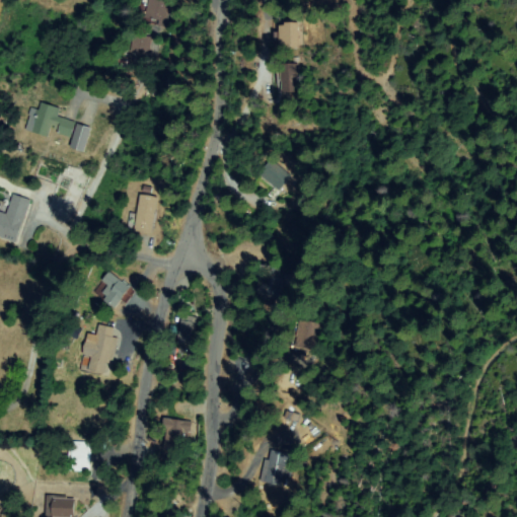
[(167,0),(163,19),(145,16),(148,0),(167,0)]
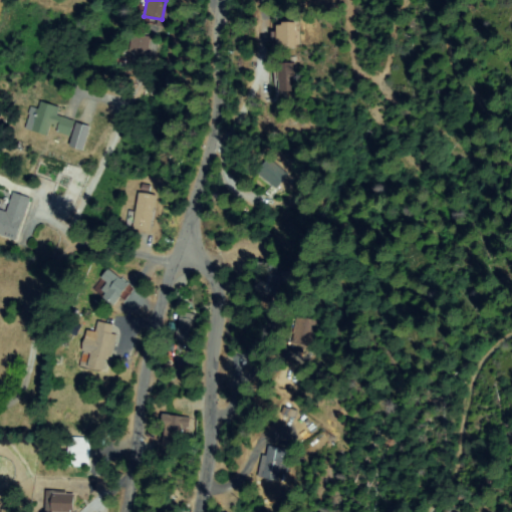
[(272,45),(273,22),(292,24),(291,46),(272,45)]
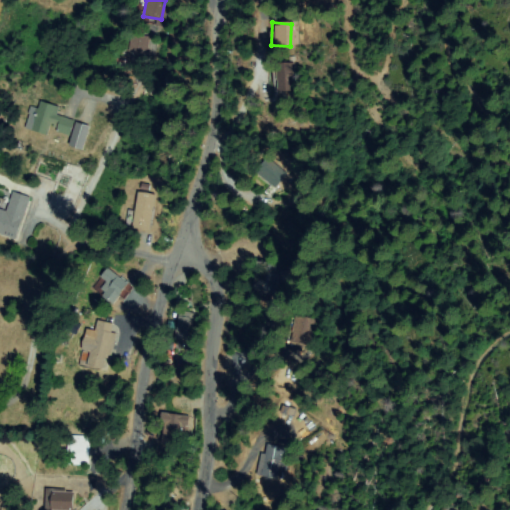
[(146,35),(143,51),(130,49),(132,33),(146,35)]
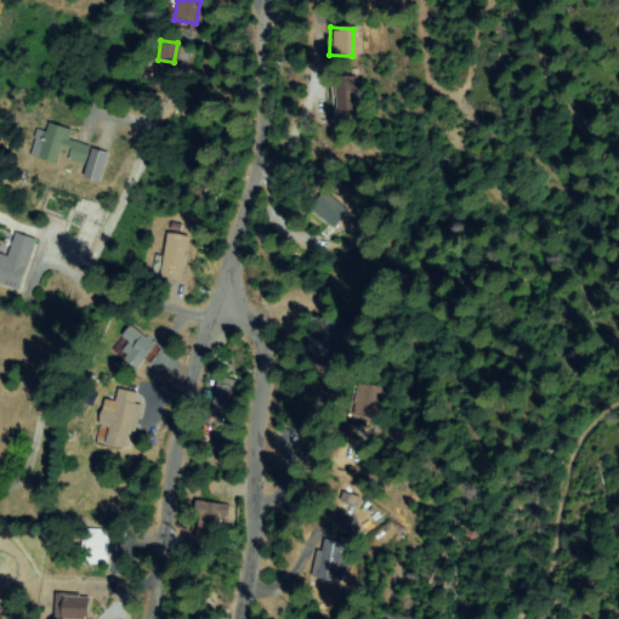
[(358,106),(339,111),(333,85),(352,80),(358,106)]
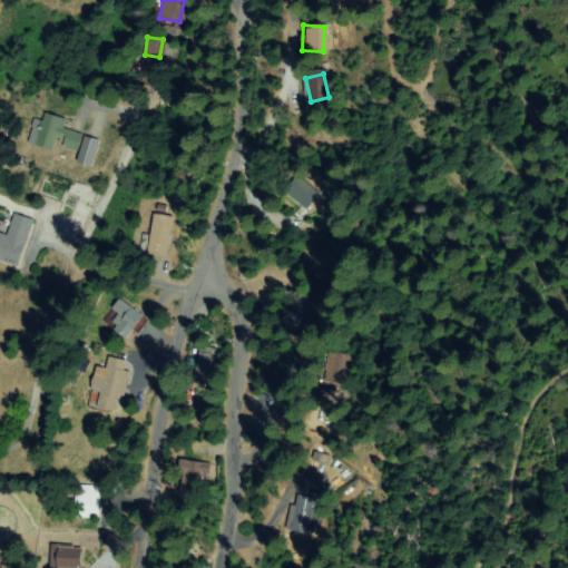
[(64,119),(61,127),(80,134),(76,148),(64,145),(65,140),(55,137),(52,148),(29,142),(36,118),(42,120),(45,114),(64,119)]
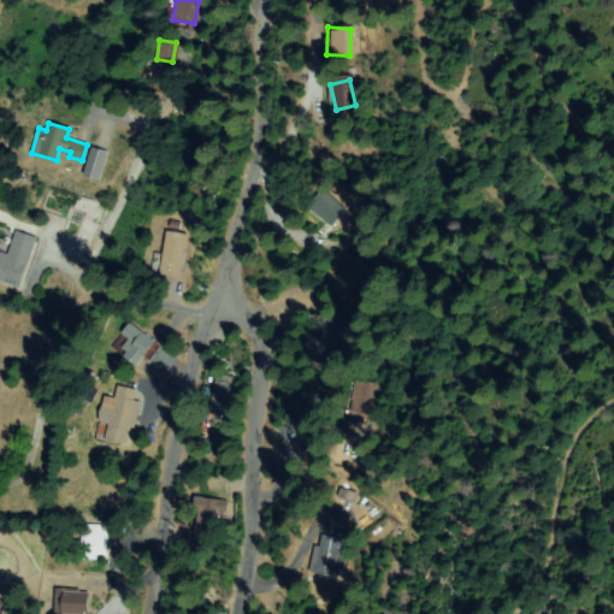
[(105,152),(98,178),(84,173),(92,148),(105,152)]
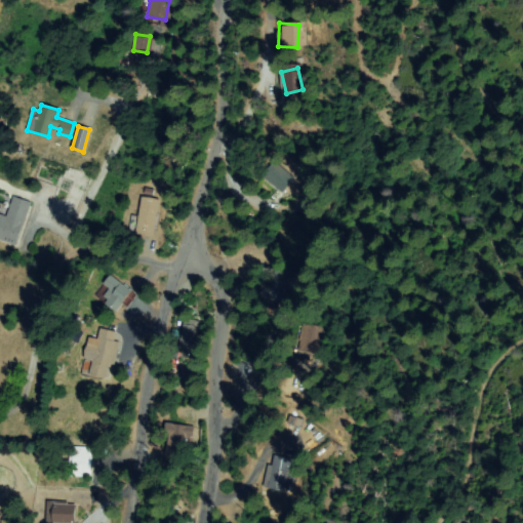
[(281,191),(260,174),(272,161),(291,176),(281,191)]
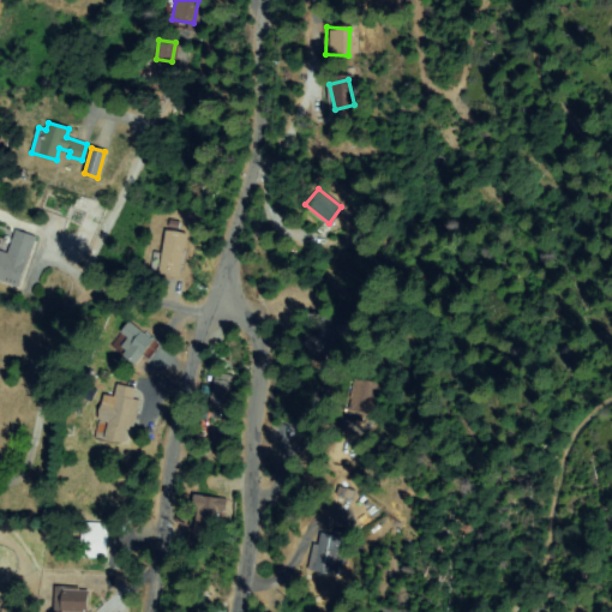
[(0,250),(7,252),(15,229),(33,235),(17,283),(0,277),(0,250)]
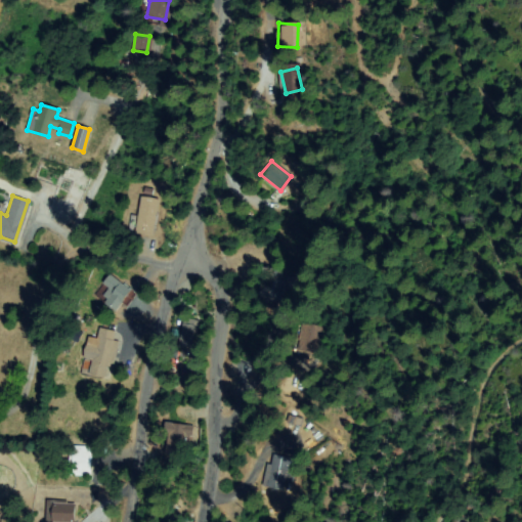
[(136,231),(142,197),(158,200),(150,233),(136,231)]
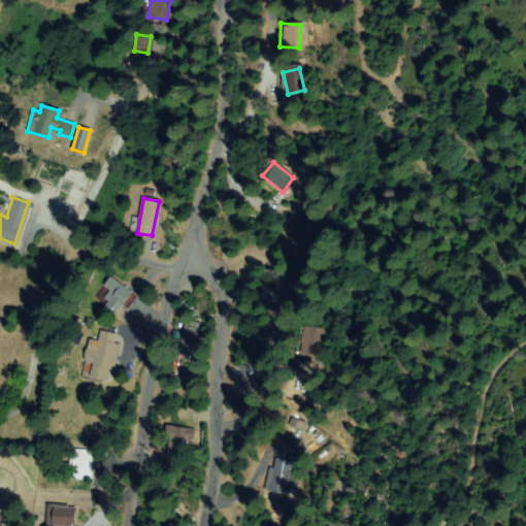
[(298,278),(297,291),(288,290),(287,300),(264,299),(266,269),(289,270),(288,278),(298,278)]
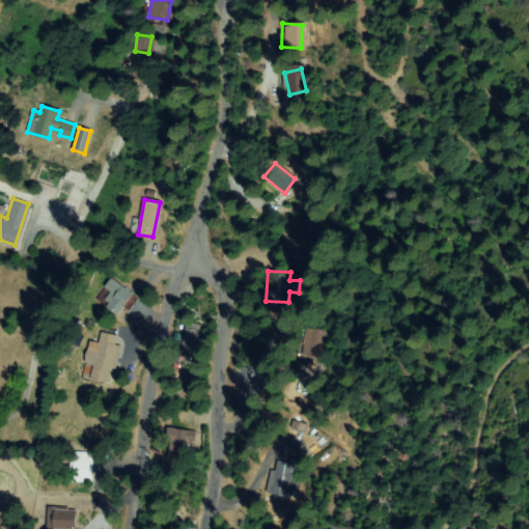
[(104,284),(113,277),(129,297),(111,311),(103,300),(110,294),(104,284)]
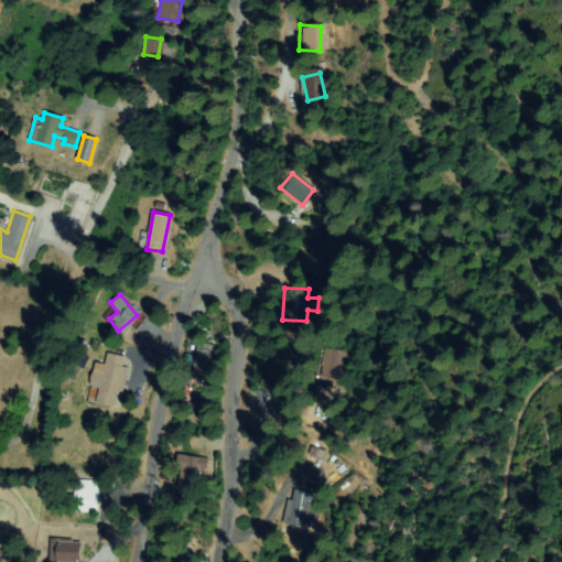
[(86,356),(83,366),(68,361),(76,338),(84,342),(79,354),(86,356)]
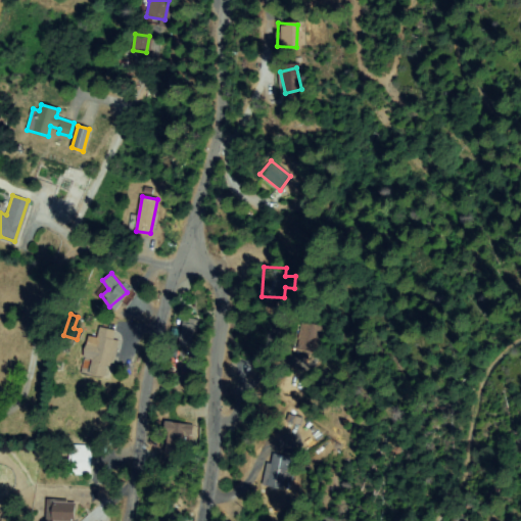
[(196,320),(195,332),(191,331),(190,346),(180,345),(181,319),(196,320)]
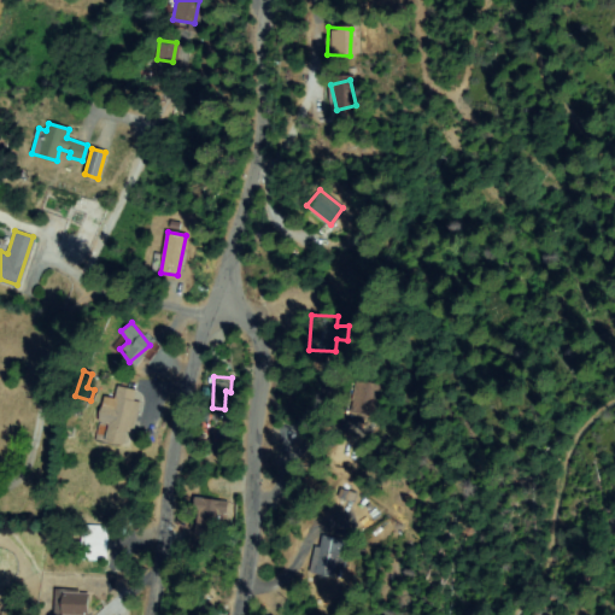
[(350,410),(353,380),(376,382),(373,413),(350,410)]
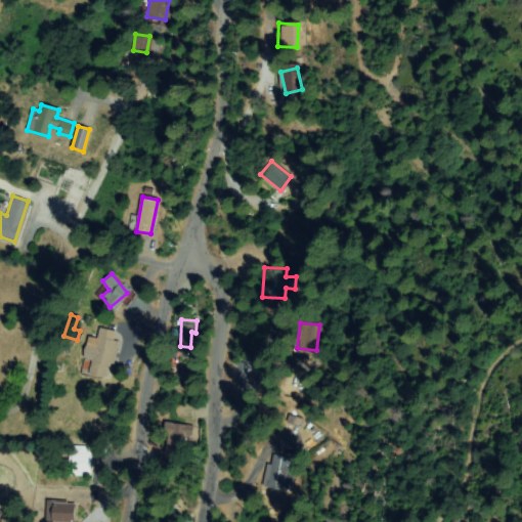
[(104,365),(101,377),(89,374),(92,358),(83,356),(88,337),(97,339),(99,328),(113,331),(111,339),(117,341),(113,358),(106,365),(104,365)]
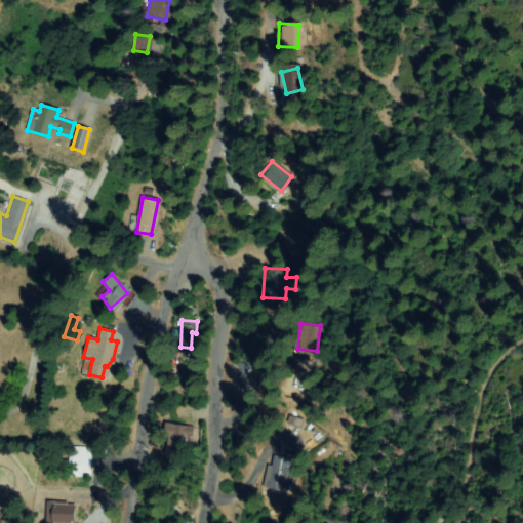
[(192,427),(191,437),(188,436),(185,456),(171,454),(169,469),(156,468),(157,453),(166,454),(168,434),(163,434),(164,424),(192,427)]
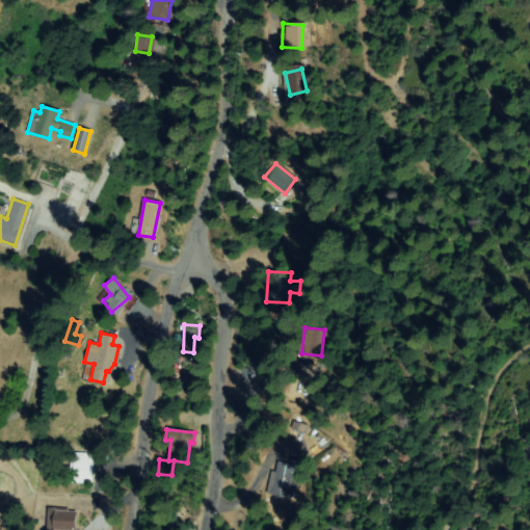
[(72,481),(71,456),(89,455),(91,480),(72,481)]
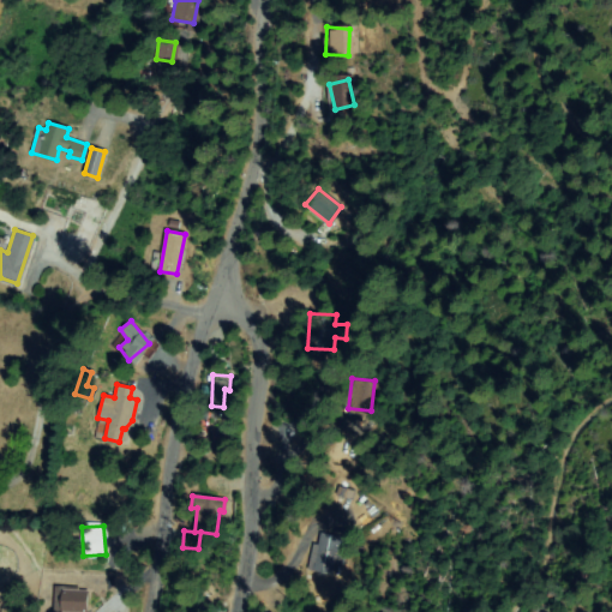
[(346,537),(342,563),(334,562),(331,573),(315,570),(316,569),(311,569),(315,543),(319,544),(321,533),(346,537)]
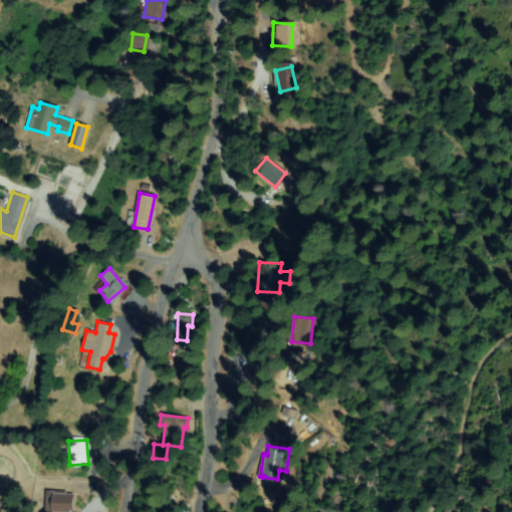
[(49,511),(50,494),(70,494),(69,511),(49,511)]
